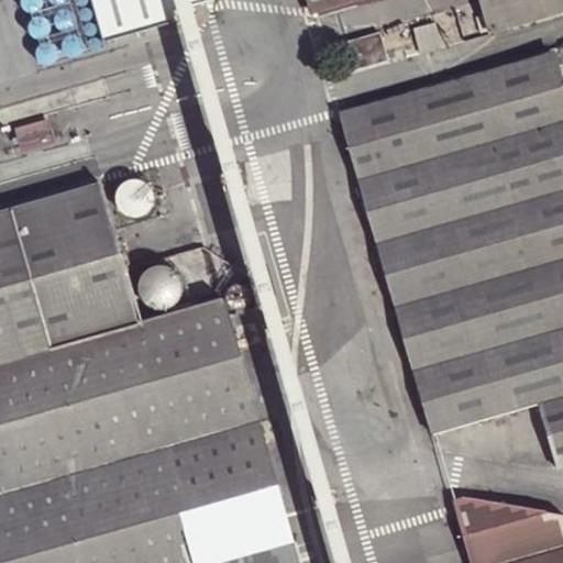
[(23,0),(23,2),(25,7),(32,9),(39,8),(44,2),(43,0),(23,0)]
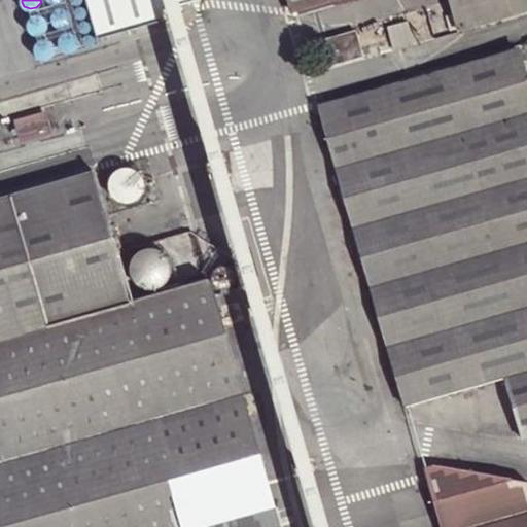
[(162,16),(157,0),(85,0),(96,34),(162,16)]
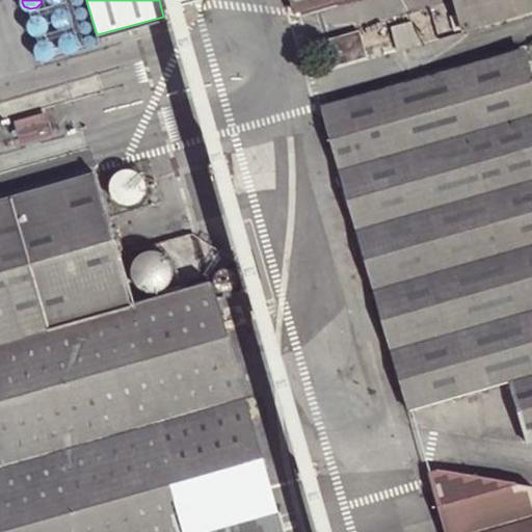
[(183,7),(181,0),(174,0),(162,4),(165,14),(183,7)]
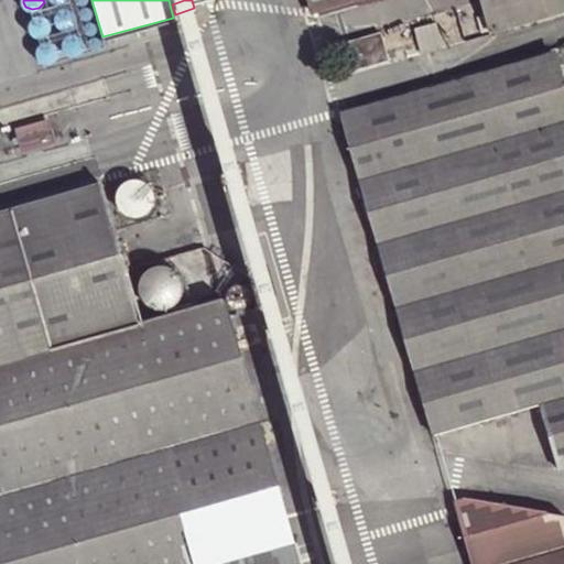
[(563,0),(480,0),(490,32),(563,10),(563,0)]
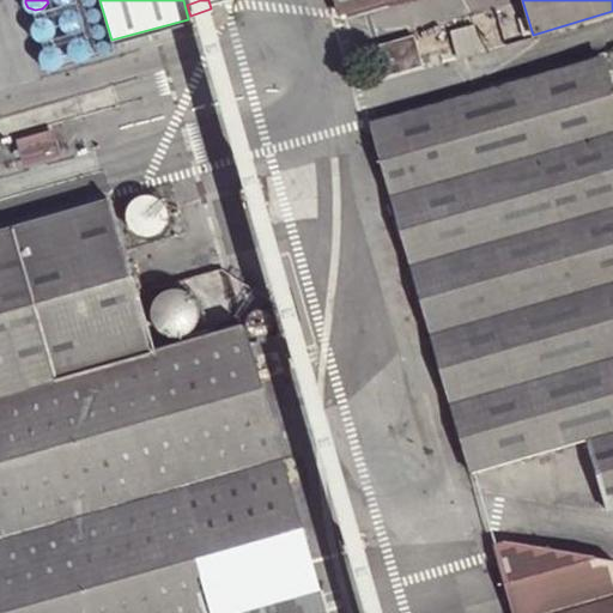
[(91,5),(90,5),(85,8),(85,14),(89,19),(95,19),(99,16),(101,10),(97,5),(91,5)]
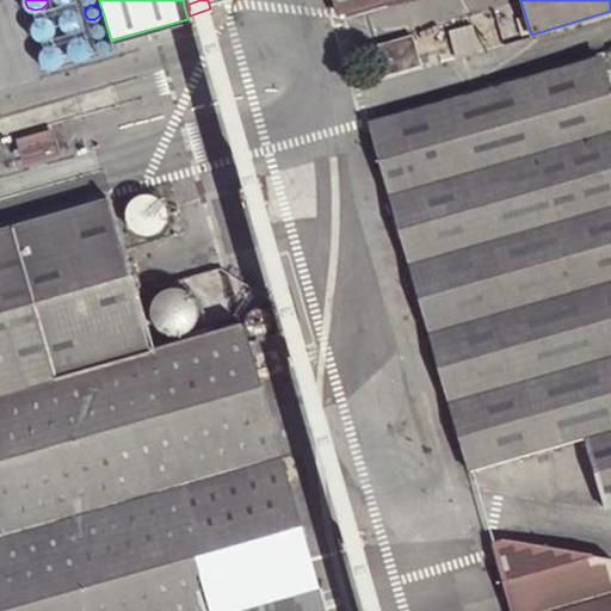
[(74,6),(67,6),(62,8),(59,14),(59,22),(60,24),(66,29),(74,30),(80,25),(82,18),(80,11),(74,6)]
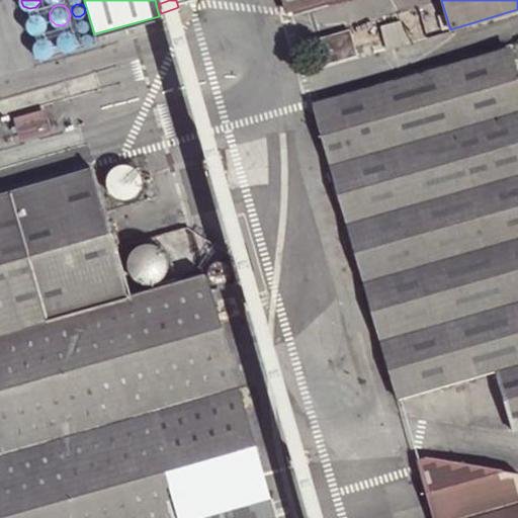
[(40,13),(35,12),(30,14),(27,18),(27,25),(31,30),(37,31),(42,29),(47,23),(46,17),(40,13)]
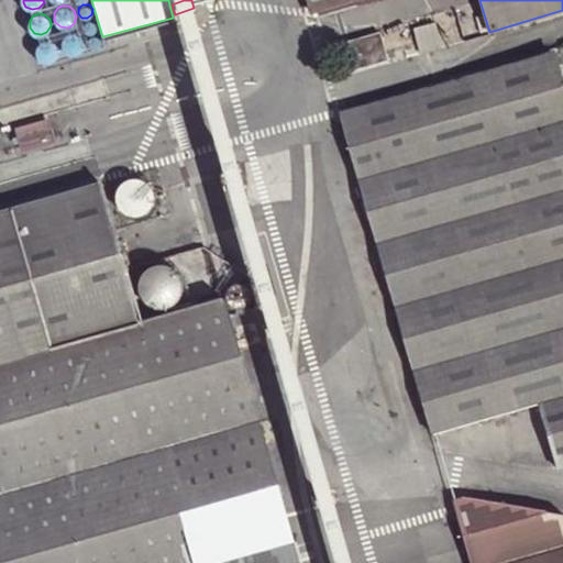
[(92,20),(87,19),(83,23),(83,28),(86,32),(91,33),(96,30),(96,24),(92,20)]
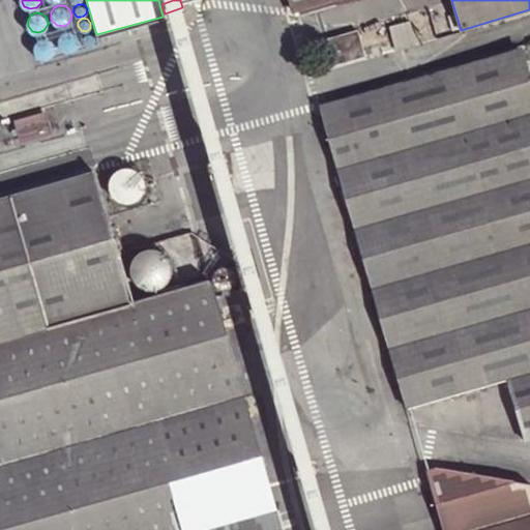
[(70,29),(64,30),(61,32),(58,38),(59,45),(60,47),(66,50),(72,49),(78,45),(79,38),(76,32),(70,29)]
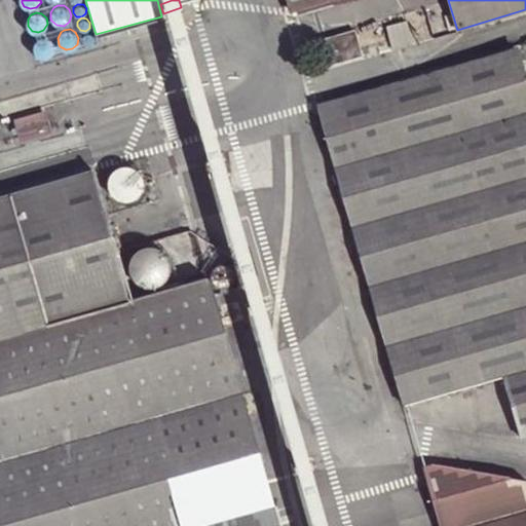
[(315,72),(359,59),(350,32),(307,44),(315,72)]
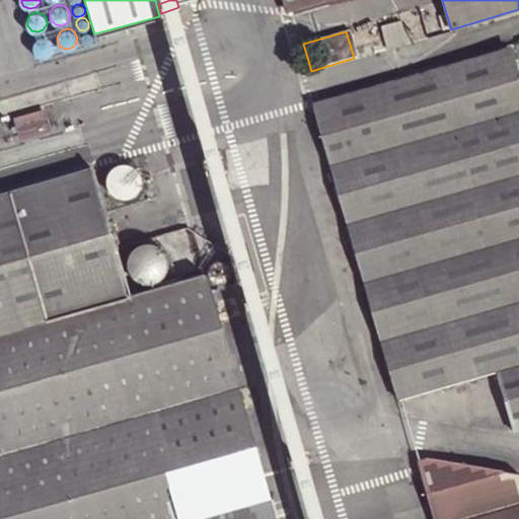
[(89,32),(84,32),(81,34),(80,40),(82,43),(87,44),(91,41),(92,36),(89,32)]
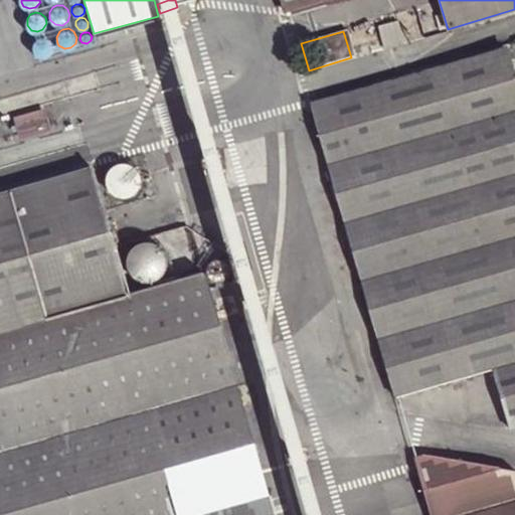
[(46,36),(40,36),(37,38),(33,42),(34,48),(34,50),(39,54),(45,55),(50,52),(53,45),(51,40),(46,36)]
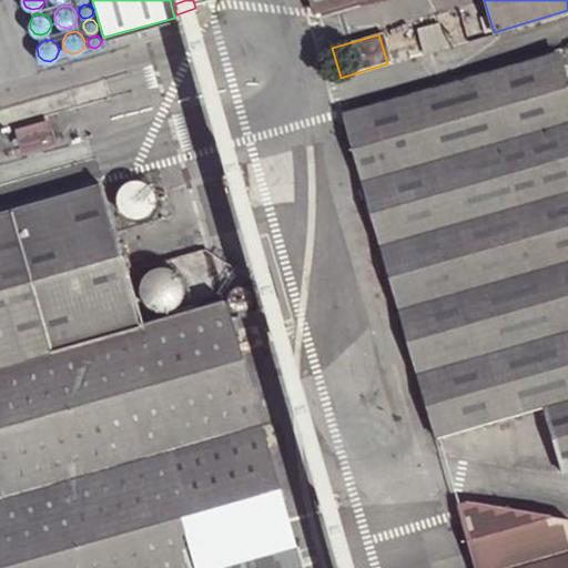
[(566,470),(567,469),(567,91),(558,54),(344,114),(435,434),(547,403),(566,470)]
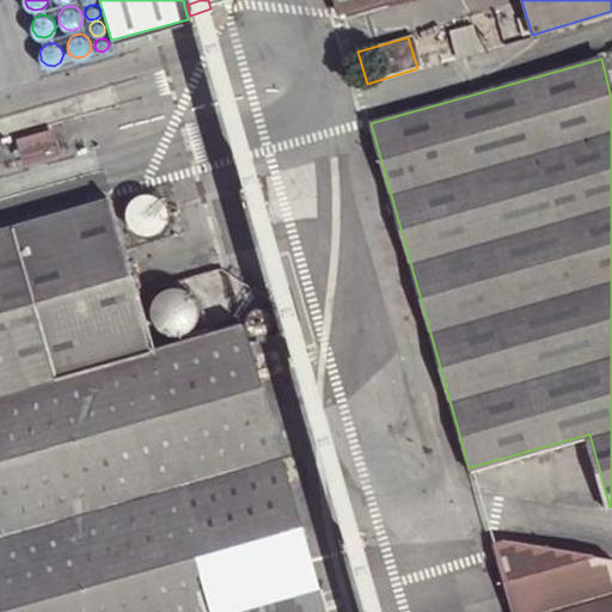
[(60,154),(53,132),(16,141),(23,164),(60,154)]
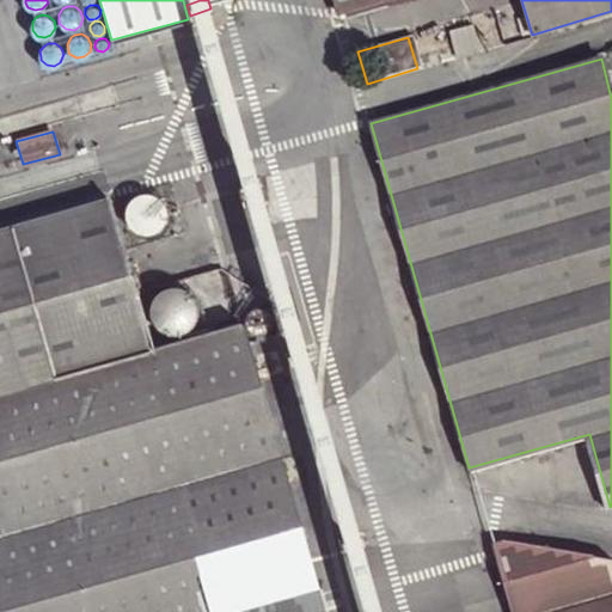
[(261,184),(257,175),(237,181),(240,193),(261,184)]
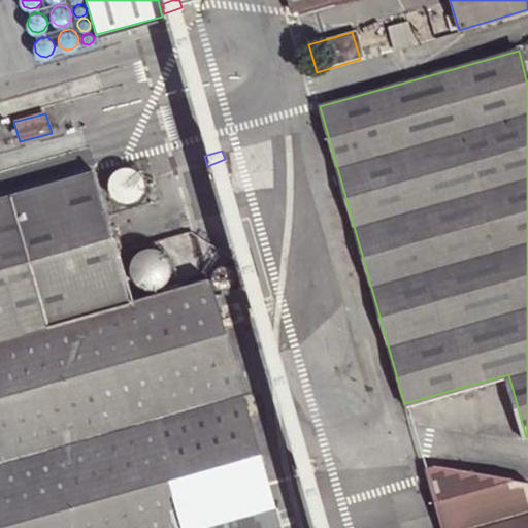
[(0,337),(130,301),(114,249),(108,224),(93,171),(0,197),(0,337)]
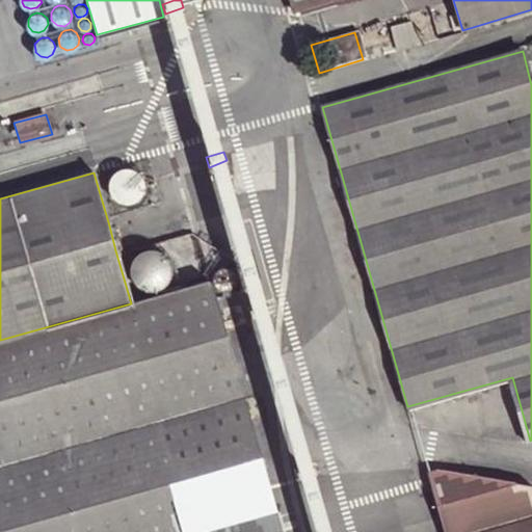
[(115,225),(109,225),(115,250),(122,249),(115,225)]
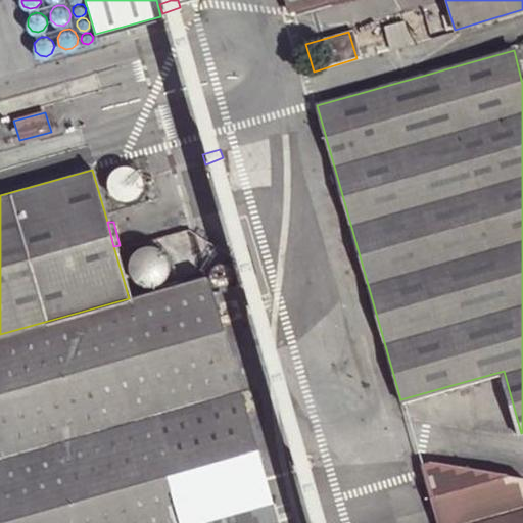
[(0,522),(204,522),(268,506),(234,385),(219,331),(204,276),(129,298),(0,334),(0,522)]
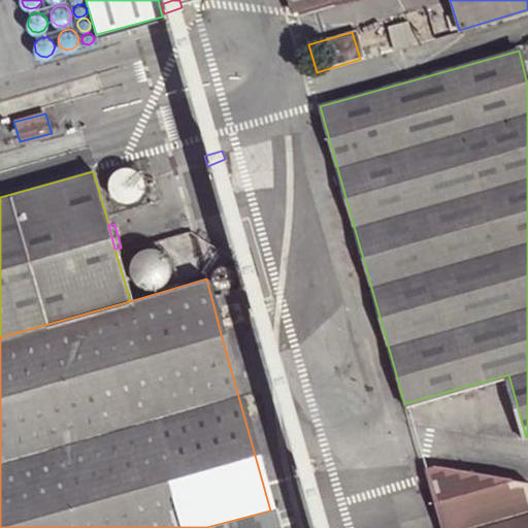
[(269,311),(266,302),(246,308),(250,317),(269,311)]
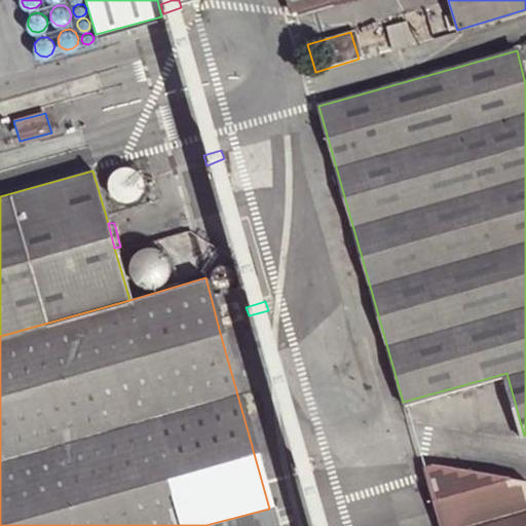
[(235,316),(236,311),(235,310),(231,307),(226,308),(223,312),(224,316),(227,321),(232,321),(235,316)]
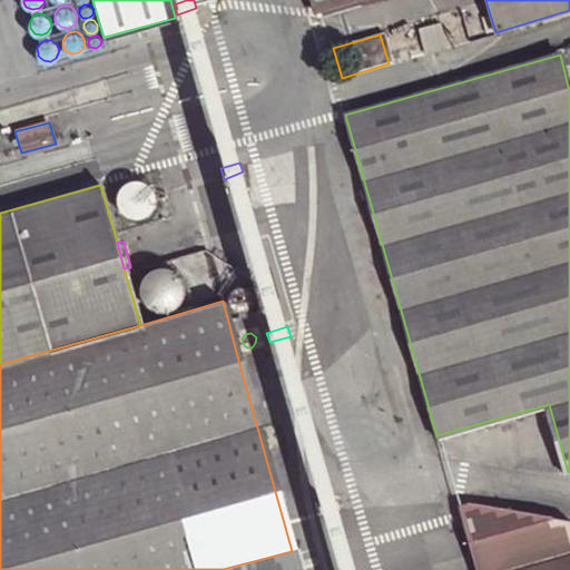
[(238,361),(255,420),(282,412),(266,353),(238,361)]
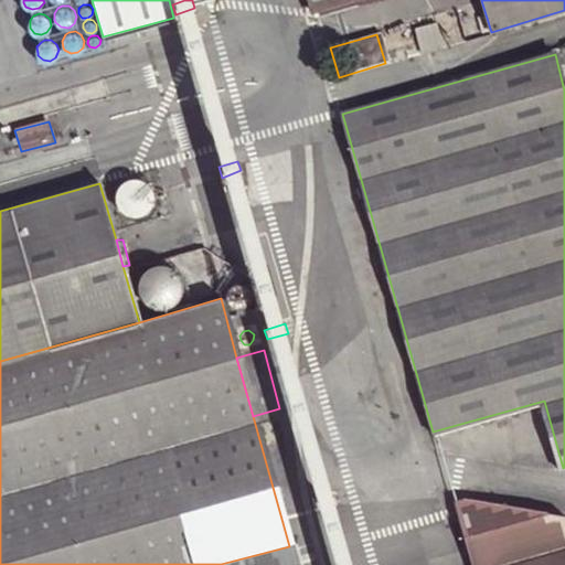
[(337,505),(333,496),(312,502),(317,511),(337,505)]
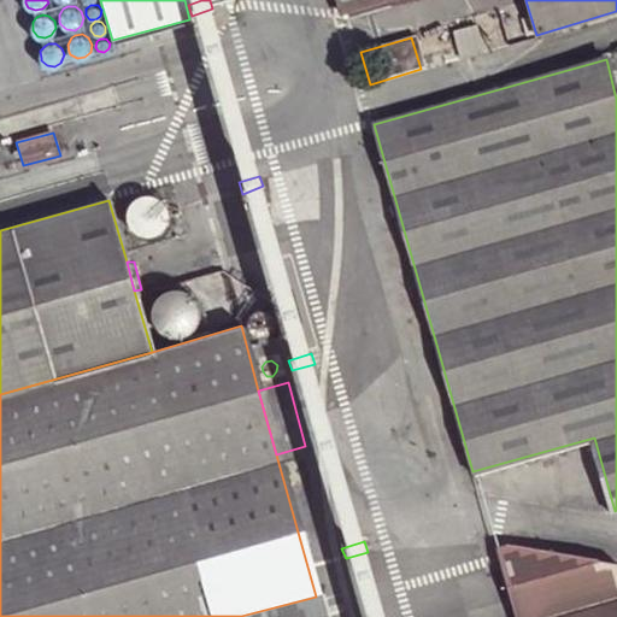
[(511,579),(519,616),(550,616),(616,598),(616,554),(616,553),(511,579)]
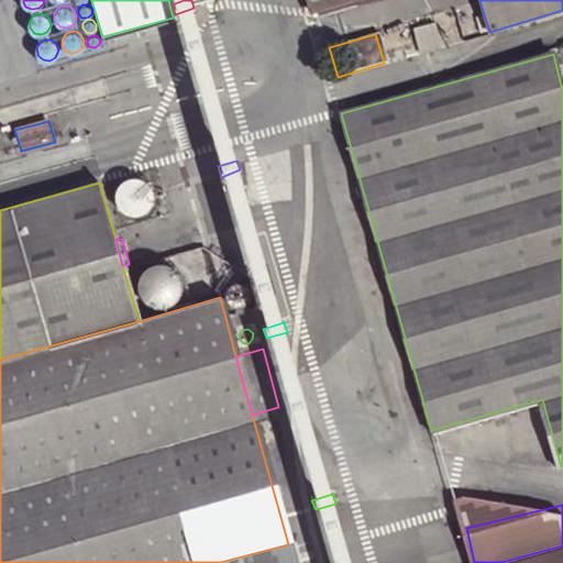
[(220,562),(294,562),(288,544),(220,562)]
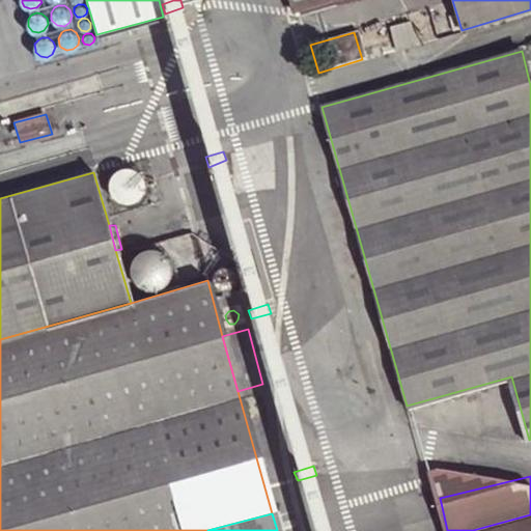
[(530,530),(530,514),(473,530),(530,530)]
